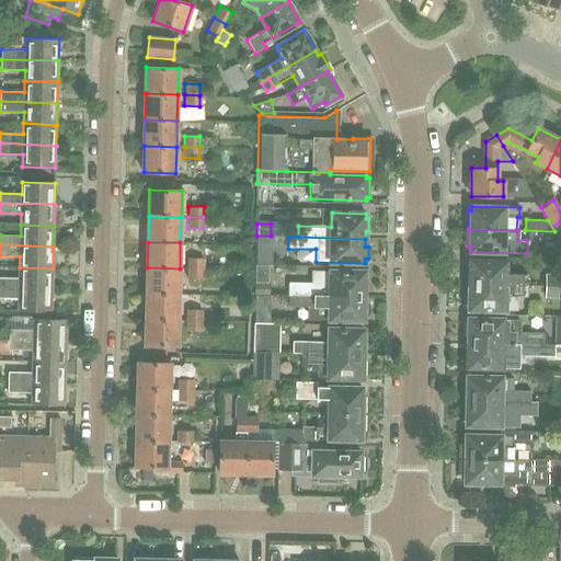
[(560,248),(542,248),(542,256),(542,259),(560,259),(560,248)]
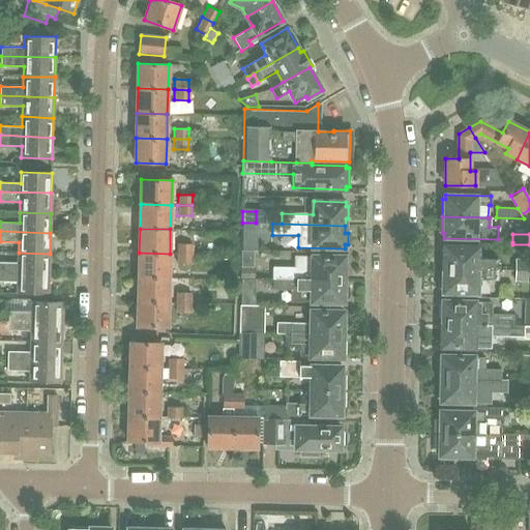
[(177,254),(192,254),(192,243),(177,243),(177,254)]
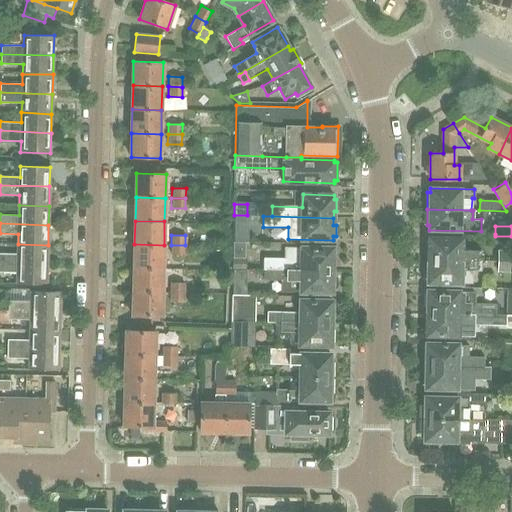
[(482,261),(482,250),(462,250),(462,239),(429,238),(429,241),(426,241),(426,254),(428,254),(428,260),(482,261)]
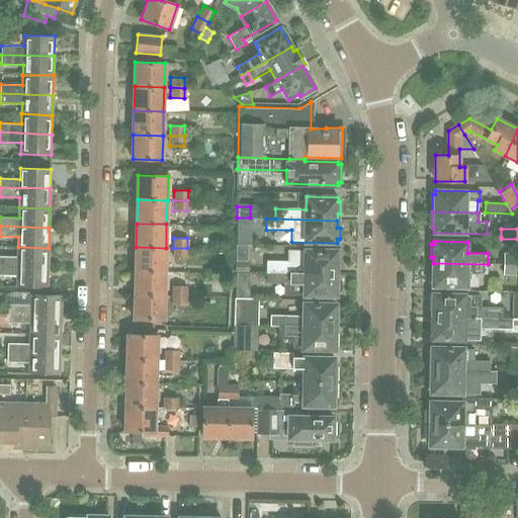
[(0,265),(48,267),(49,248),(18,247),(17,257),(0,256),(0,265)]
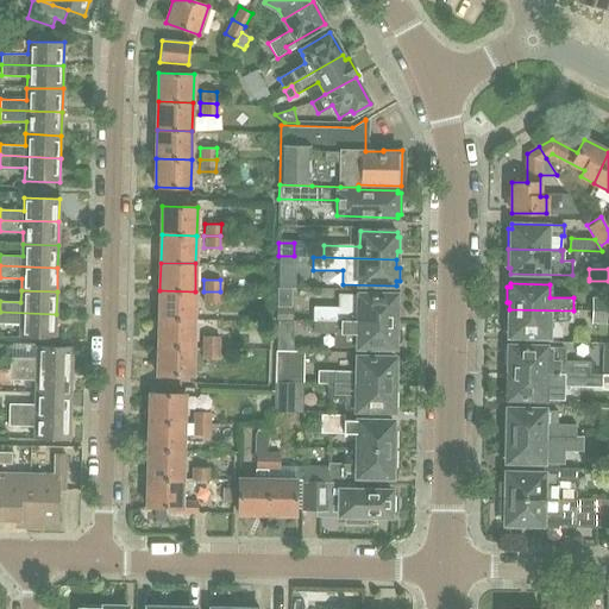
[(194,320),(195,292),(159,290),(159,319),(194,320)]
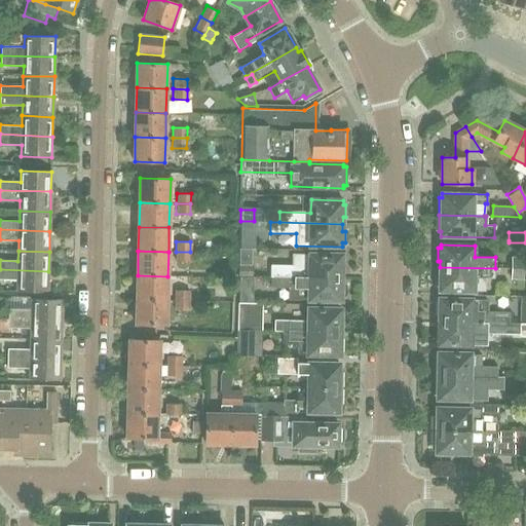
[(189,262),(190,252),(176,252),(175,262),(189,262)]
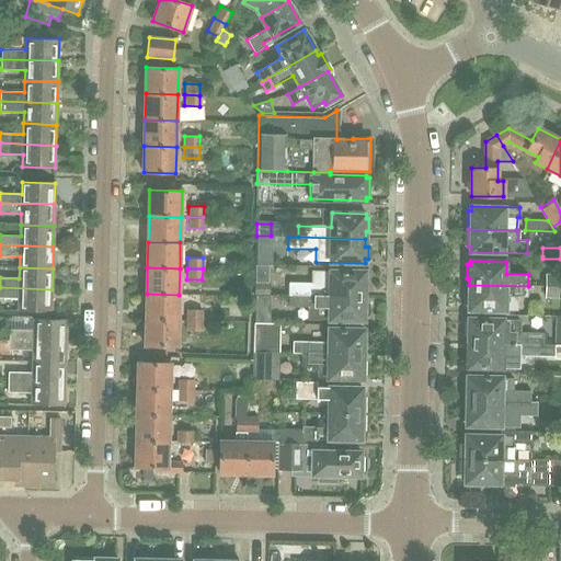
[(289,283),(289,294),(309,295),(364,296),(364,288),(367,289),(367,275),(365,275),(365,272),(313,271),(312,283),(289,283)]
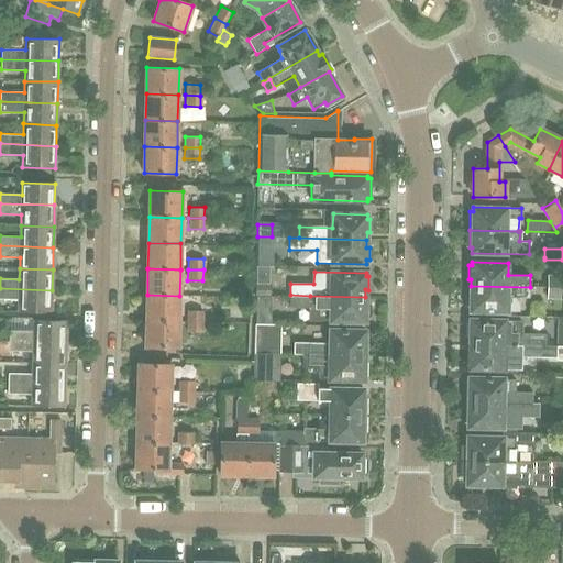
[(548,278),(547,289),(547,300),(562,300),(562,278),(548,278)]
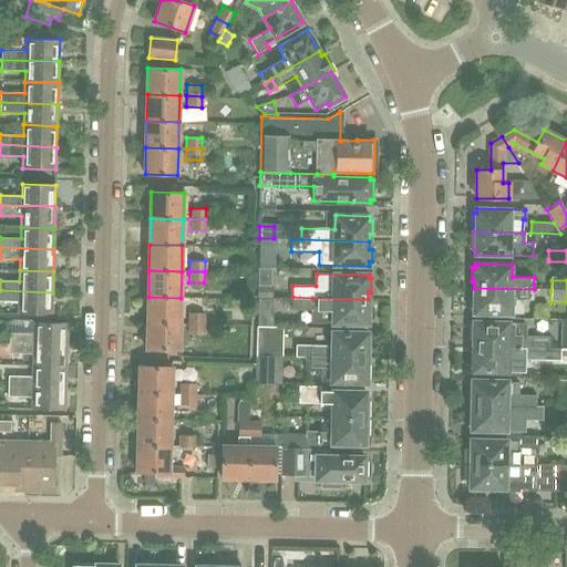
[(270,285),(257,284),(257,297),(270,297),(270,285)]
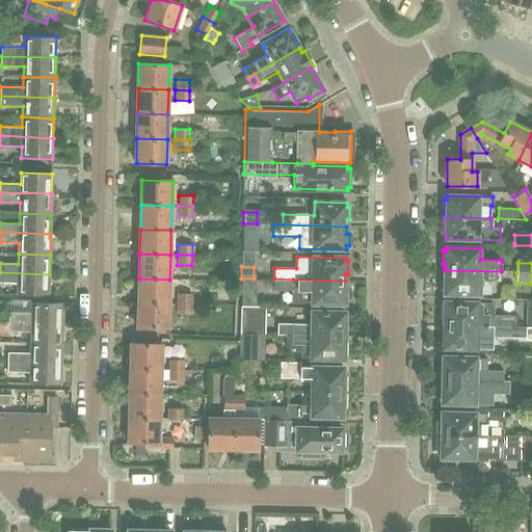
[(500,282),(501,271),(445,270),(445,277),(443,277),(442,290),(445,290),(445,294),(489,295),(489,282),(500,282)]
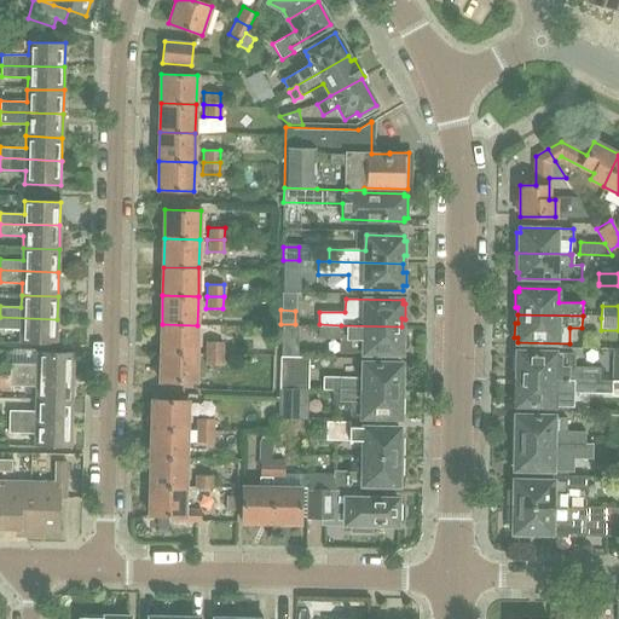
[(57,343),(57,319),(0,317),(0,328),(21,329),(21,342),(57,343)]
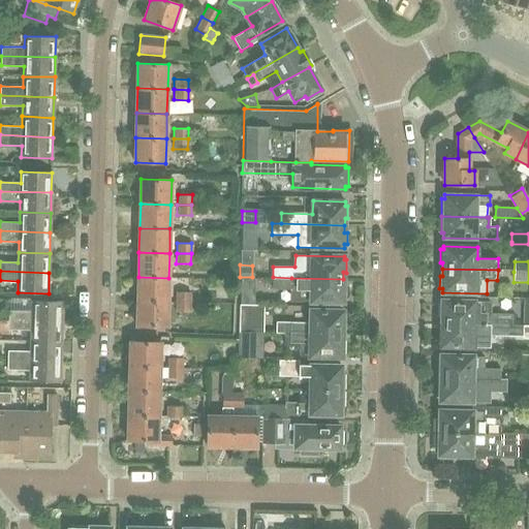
[(168,302),(168,278),(138,277),(137,302),(168,302)]
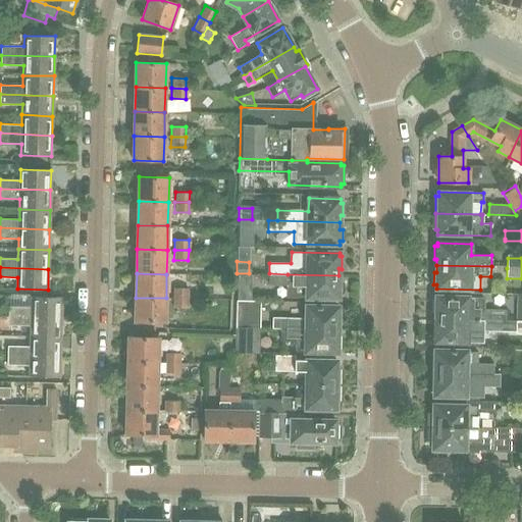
[(269,273),(268,284),(286,285),(286,298),(338,299),(338,295),(342,295),(342,282),(338,282),(338,275),(288,274),(269,273)]
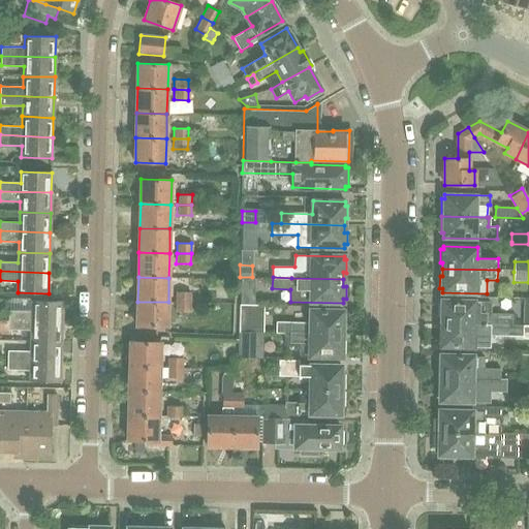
[(255,281),(242,281),(242,293),(255,293),(255,281)]
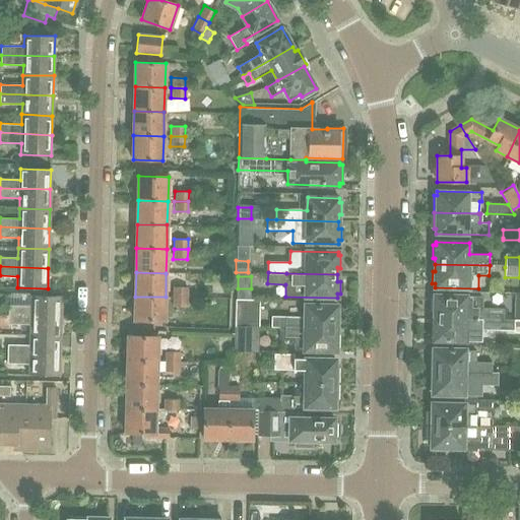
[(172,297),(186,297),(186,286),(172,286),(172,297)]
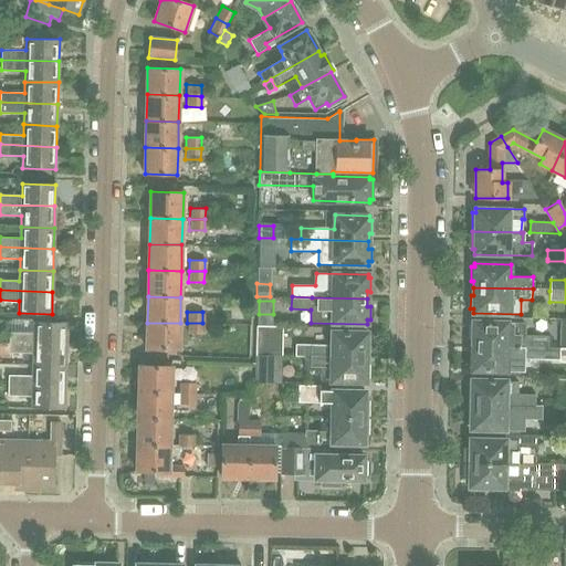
[(10,343),(66,344),(67,322),(34,322),(34,334),(10,333),(10,343)]
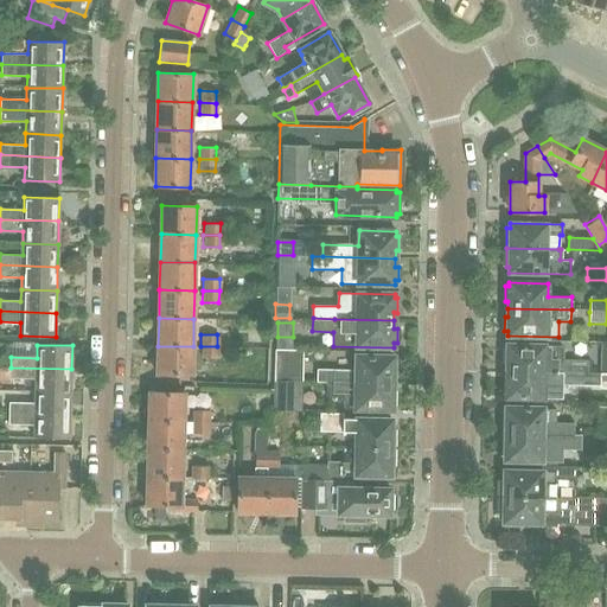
[(561,349),(544,347),(544,345),(508,345),(506,347),(504,347),(504,363),(506,364),(506,371),(587,374),(587,360),(561,360),(561,349)]
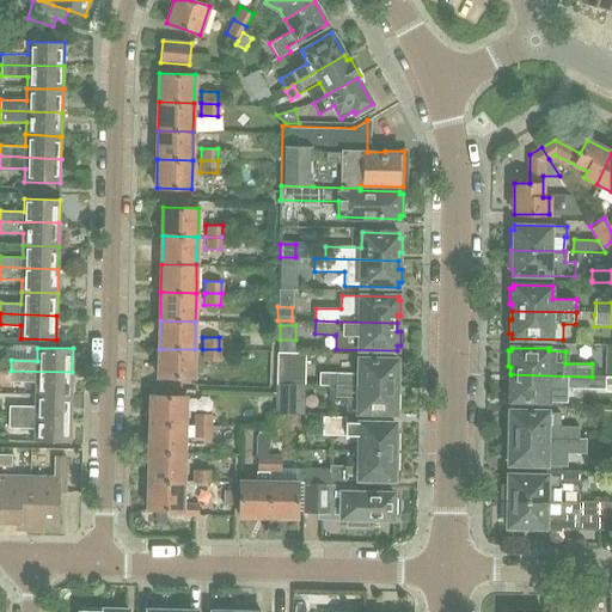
[(194,378),(195,349),(159,349),(159,377),(194,378)]
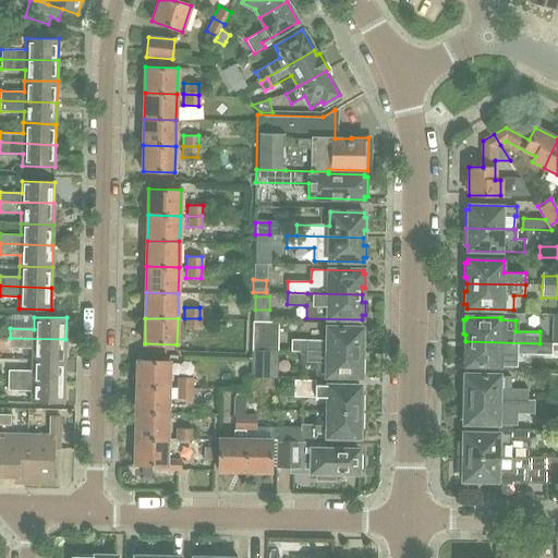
[(199,329),(199,318),(184,318),(184,329),(199,329)]
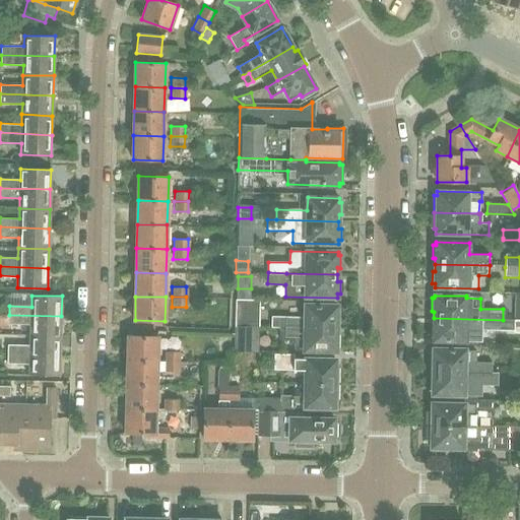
[(271,327),(285,327),(336,328),(336,321),(339,322),(339,309),(337,309),(337,306),(305,305),(305,317),(272,316),(271,327)]
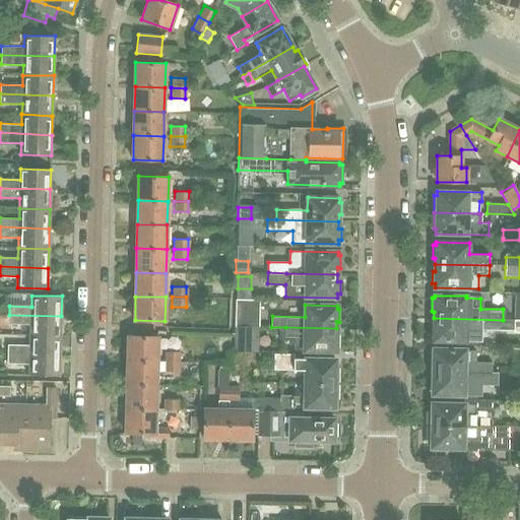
[(61,336),(61,316),(9,315),(8,324),(30,325),(30,335),(61,336)]
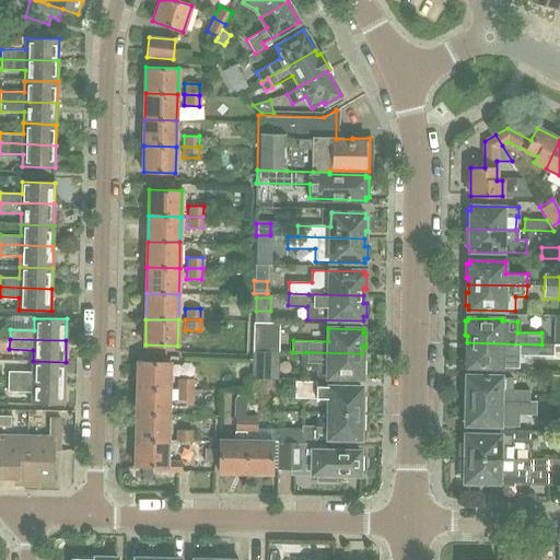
[(541,356),(541,345),(467,342),(467,349),(465,349),(464,364),(467,364),(467,368),(512,368),(512,354),(541,356)]
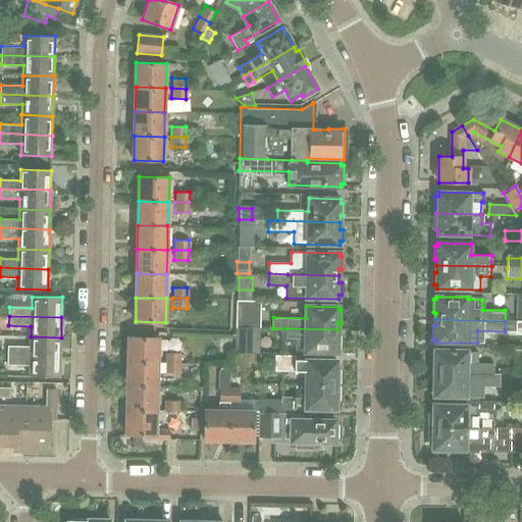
[(255,327),(251,327),(236,327),(236,354),(254,355),(255,327)]
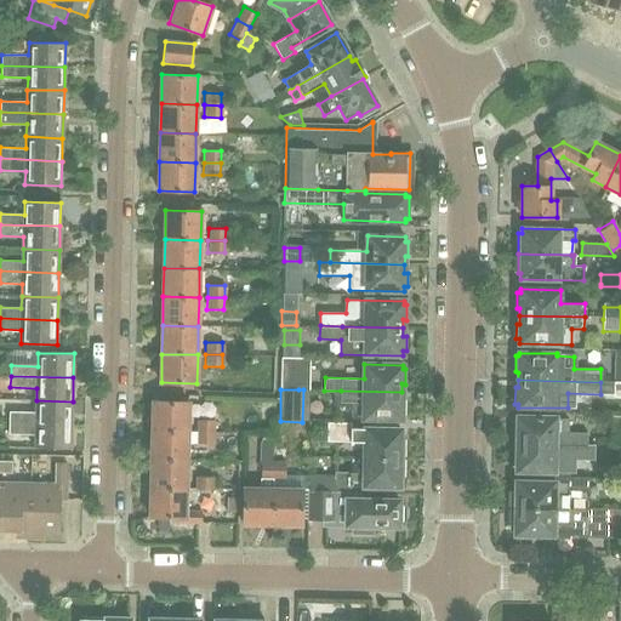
[(402,400),(402,392),(341,391),(341,404),(352,404),(352,419),(402,420),(402,415),(404,415),(405,400),(402,400)]
